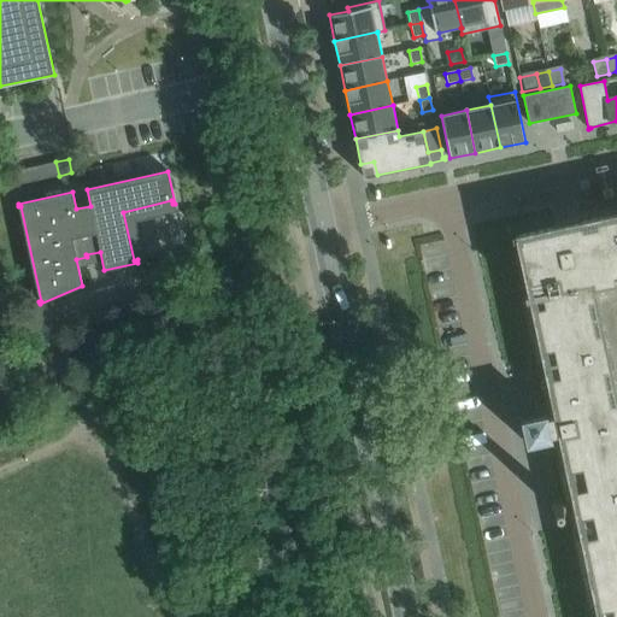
[(616,616),(616,215),(580,223),(579,221),(553,225),(553,228),(515,236),(528,297),(532,297),(552,394),(557,416),(547,417),(546,415),(522,419),(527,444),(552,439),(551,436),(560,434),(599,616),(616,616)]
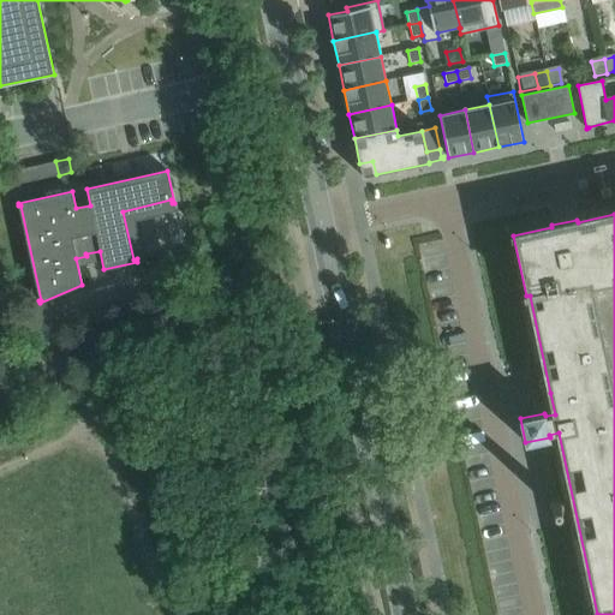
[(542,515),(547,519),(551,520),(557,518),(560,513),(560,508),(556,502),(549,501),(543,505),(541,511),(542,515)]
